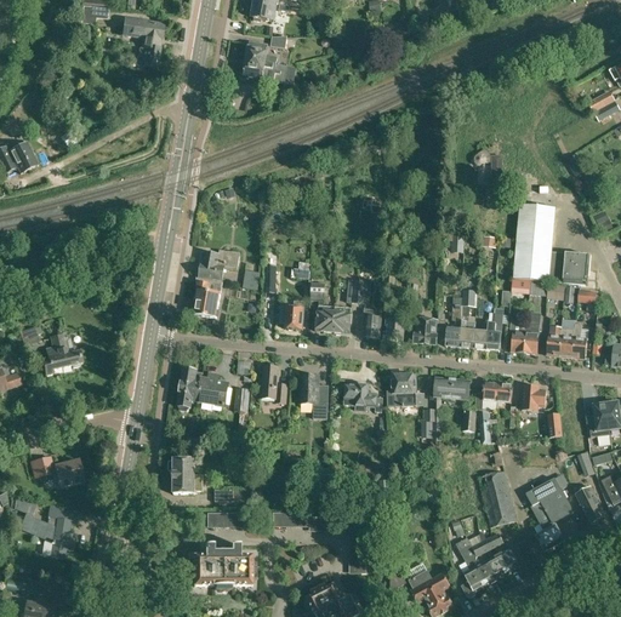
[(369,0),(370,10),(381,9),(380,0),(369,0)]
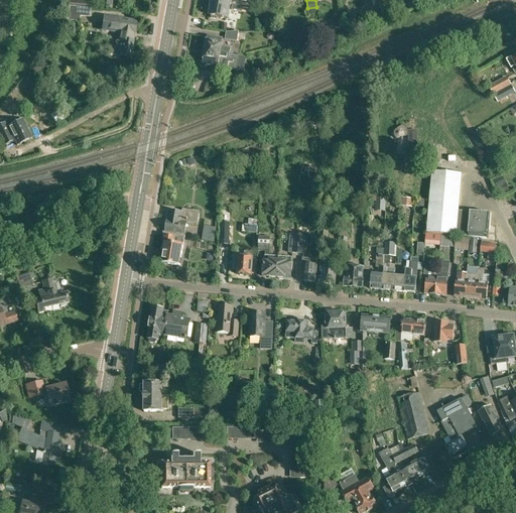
[(211,15),(217,16),(217,14),(227,16),(229,6),(240,8),(241,4),(233,3),(229,2),(229,3),(212,1),(210,13),(212,13),(211,15)]
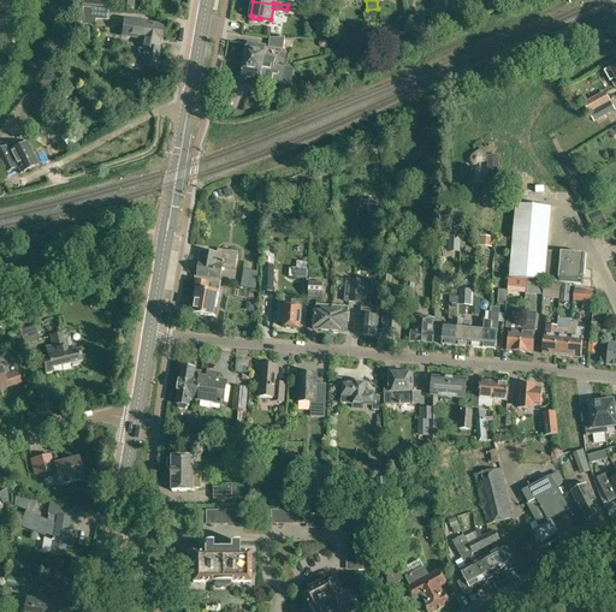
[(106,18),(107,6),(94,5),(83,4),(82,22),(95,23),(95,17),(106,18)]
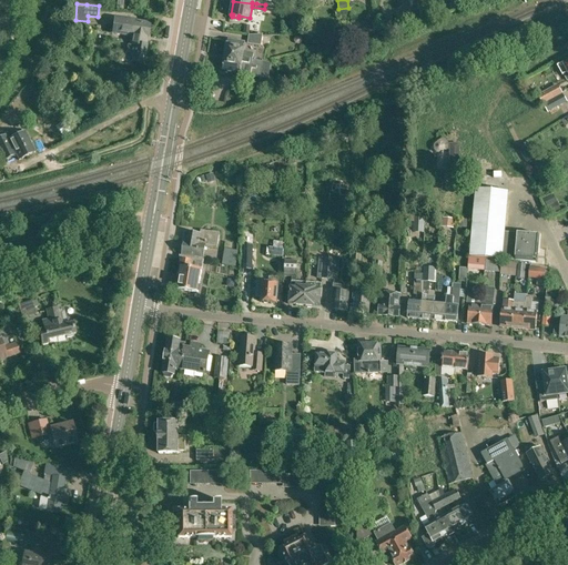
[(414,21),(414,26),(418,24),(417,20),(422,20),(421,7),(411,8),(414,21)]
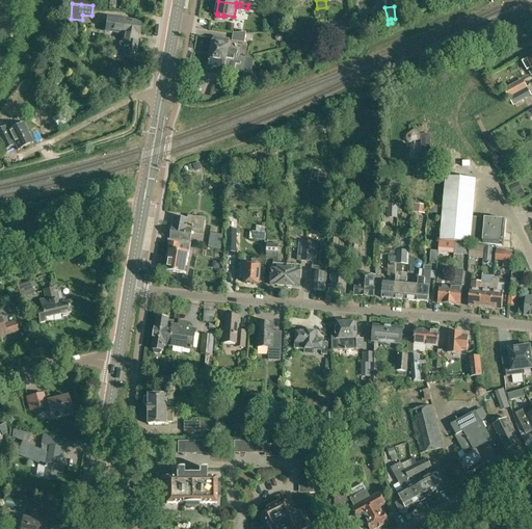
[(372,17),(374,23),(387,21),(384,10),(378,11),(378,15),(372,17)]
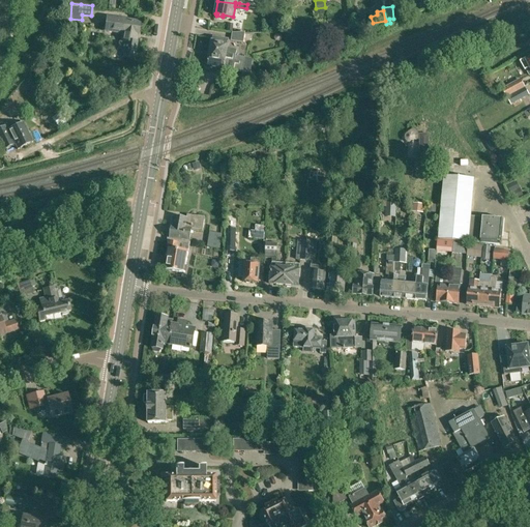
[(124,55),(135,57),(137,40),(140,20),(107,15),(105,28),(122,31),(119,51),(124,52),(124,55)]
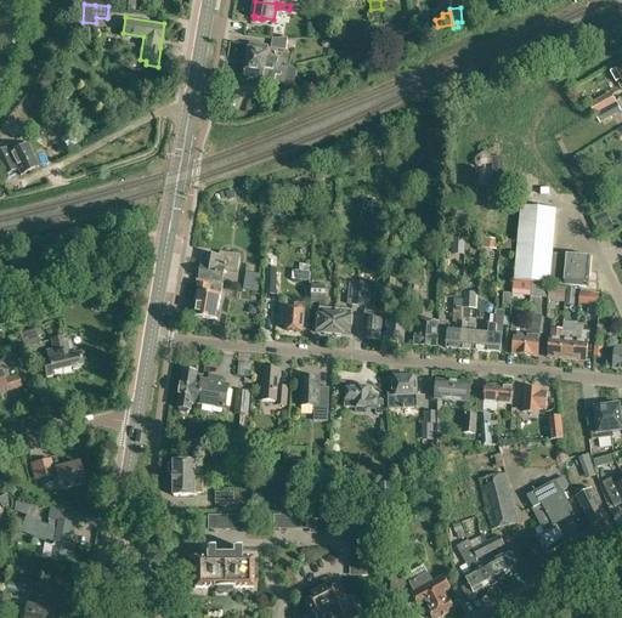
[(384,30),(386,41),(401,38),(399,28),(384,30)]
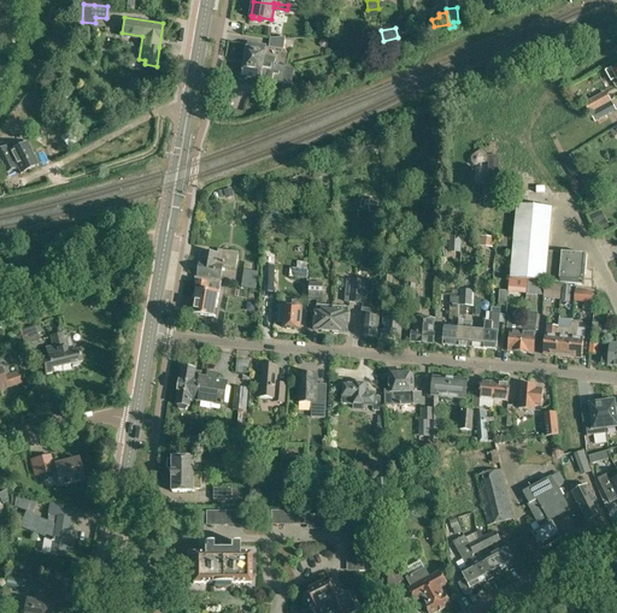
[(269,43),(283,46),(286,35),(270,35),(269,43)]
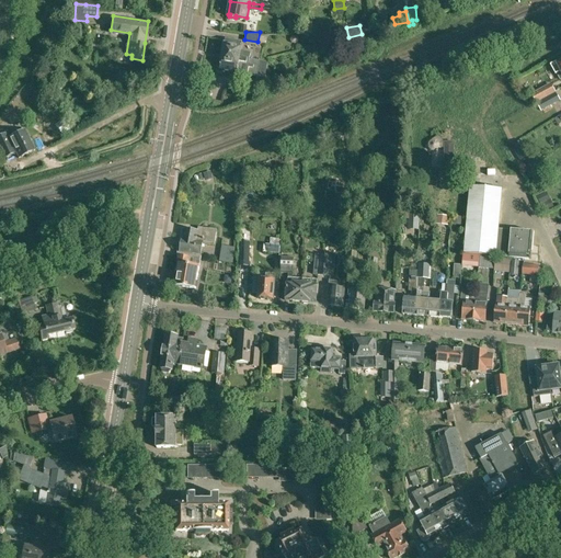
[(224,47),(224,52),(249,56),(250,49),(241,48),(242,40),(228,37),(228,36),(225,35),(222,47),(224,47)]
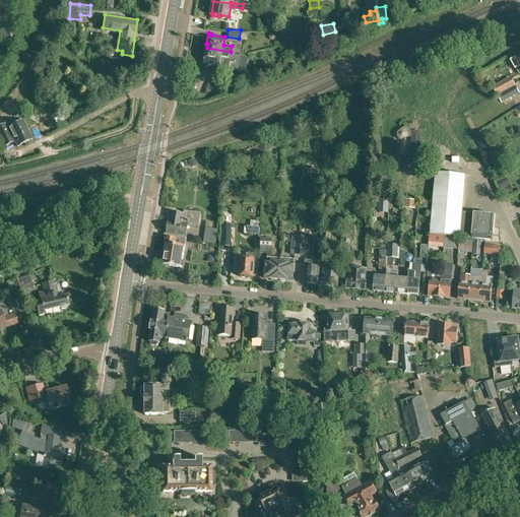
[(207,48),(206,52),(204,52),(203,62),(206,62),(206,61),(220,64),(220,66),(229,68),(229,67),(238,68),(237,75),(246,71),(249,55),(242,54),(231,52),(207,48)]
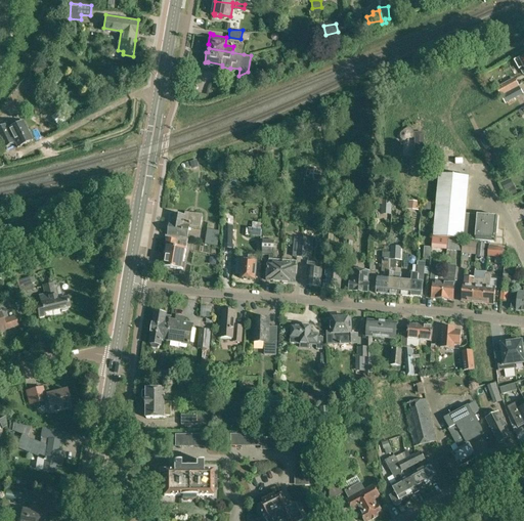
[(519,66),(523,72),(523,70),(523,54),(520,56),(519,54),(514,57),(518,67),(519,66)]
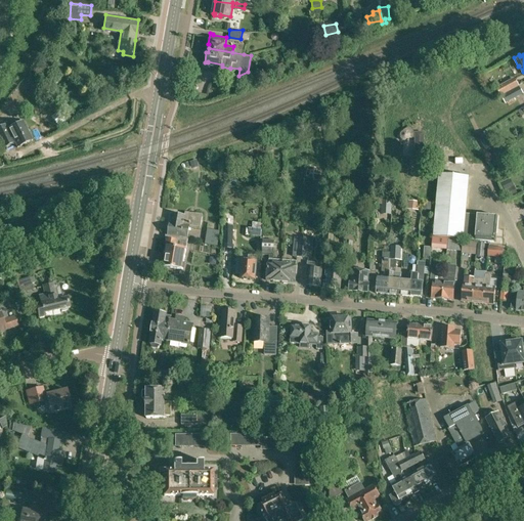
[(496,85),(500,93),(515,85),(511,78),(496,85)]
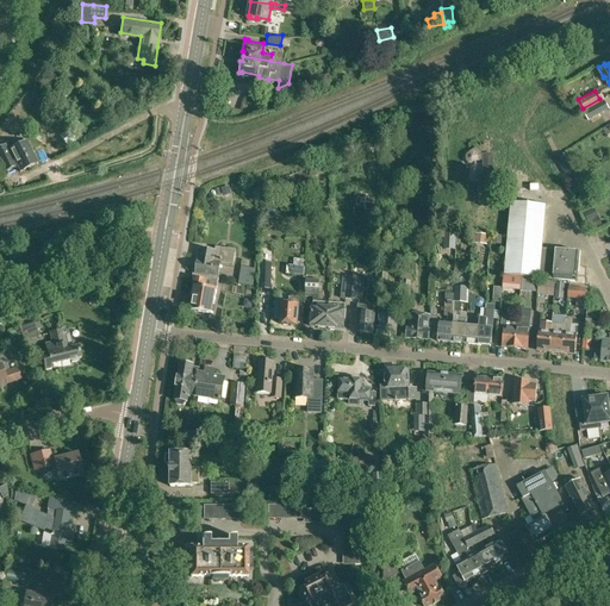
[(584,110),(589,118),(604,108),(599,100),(584,110)]
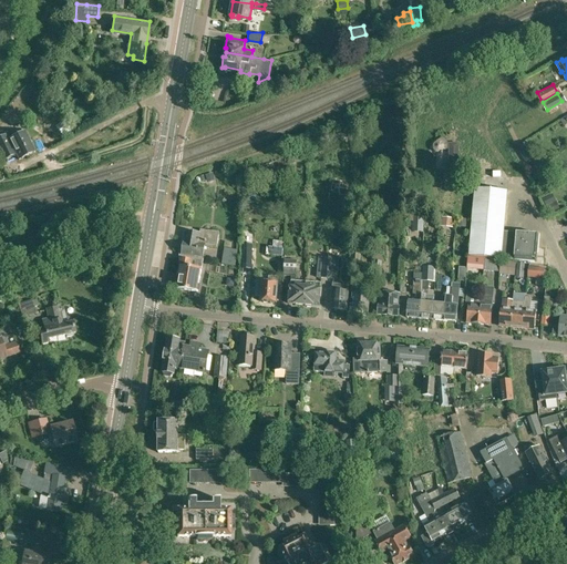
[(61,119),(55,123),(60,127),(65,123),(61,119)]
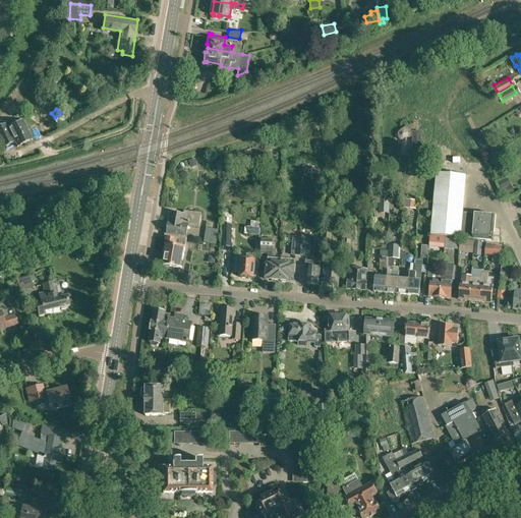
[(0,124),(0,138),(3,145),(14,138),(17,145),(32,136),(22,118),(7,126),(5,121),(0,124)]
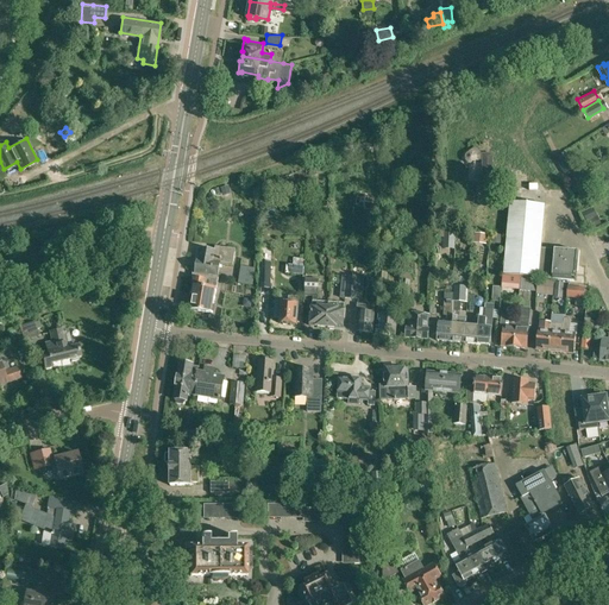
[(347,142),(347,151),(357,150),(356,142),(347,142)]
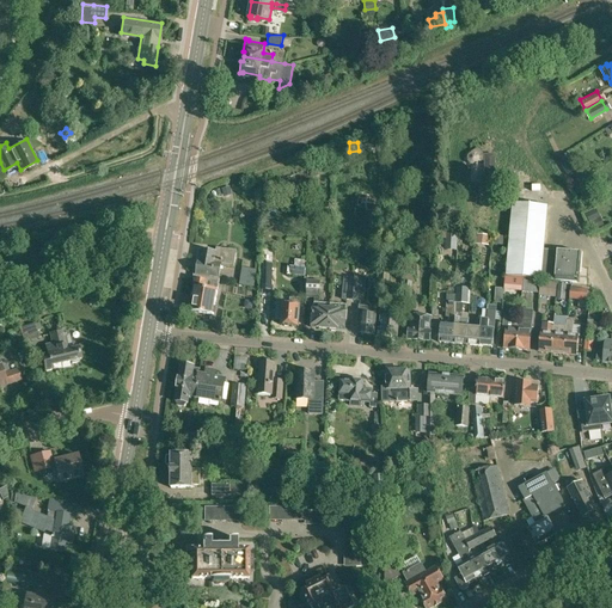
[(484,180),(494,180),(495,151),(484,151),(478,143),(476,146),(476,149),(471,149),(466,152),(466,158),(470,163),(476,163),(479,159),(479,158),(484,158),(484,180)]
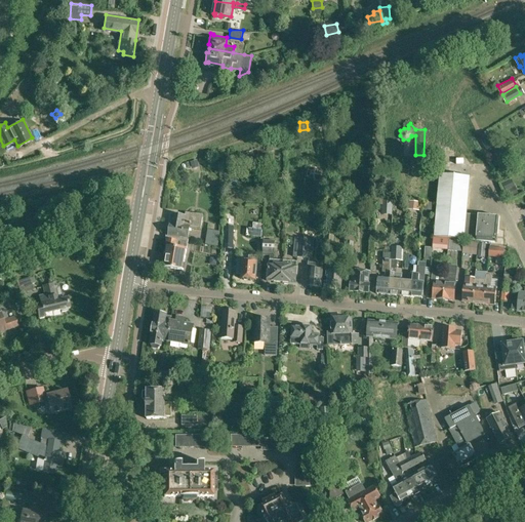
[(266,142),(268,150),(279,147),(277,138),(266,142)]
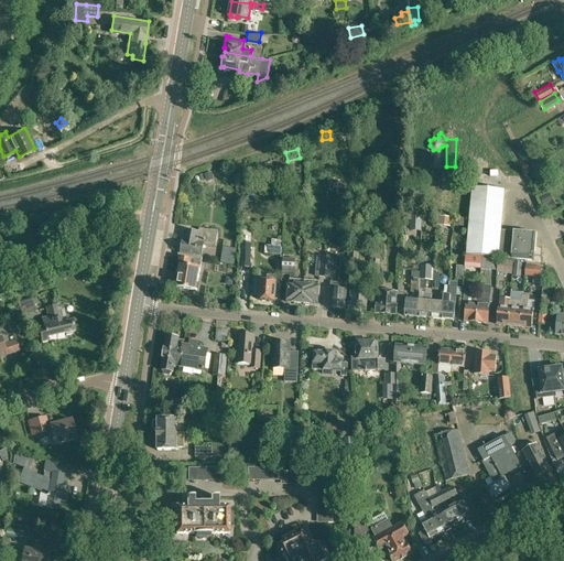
[(204,171),(206,180),(214,177),(212,169),(204,171)]
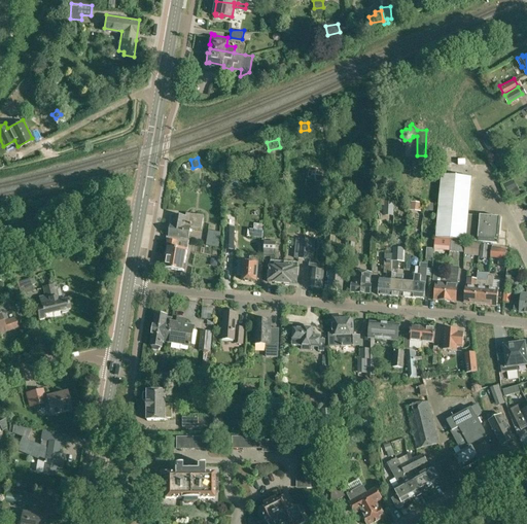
[(435,235),(498,240),(501,215),(467,212),(470,174),(441,172),(435,235)]
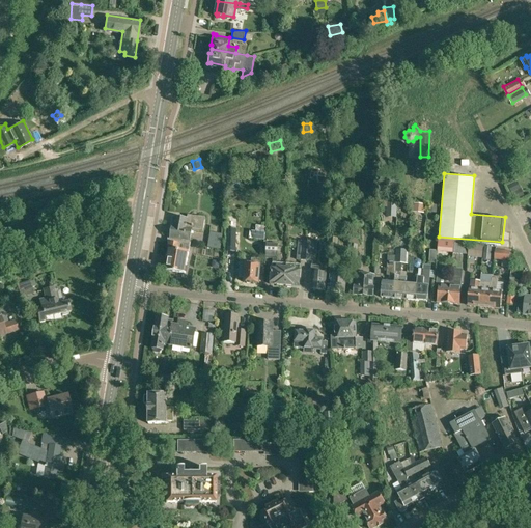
[(508,184),(512,191),(522,187),(518,179),(508,184)]
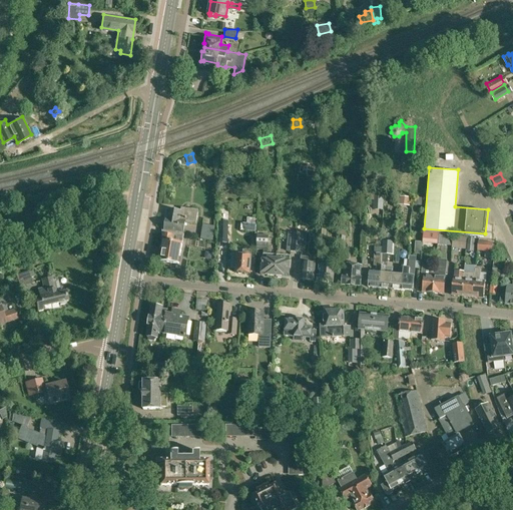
[(504,180),(495,184),(498,190),(499,191),(507,186),(504,180)]
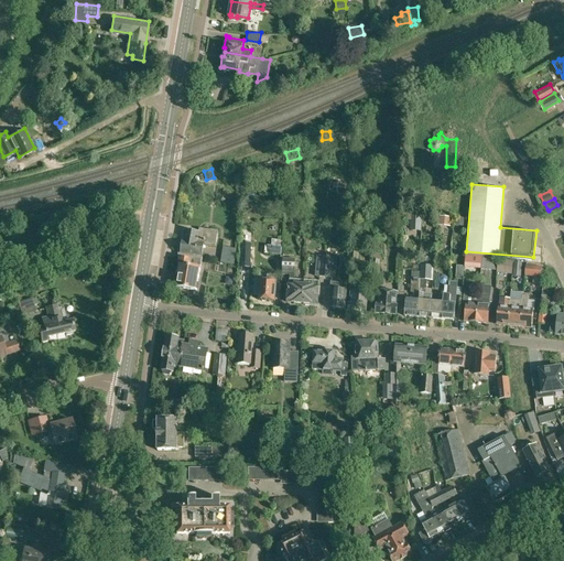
[(421,227),(422,211),(410,209),(409,226),(421,227)]
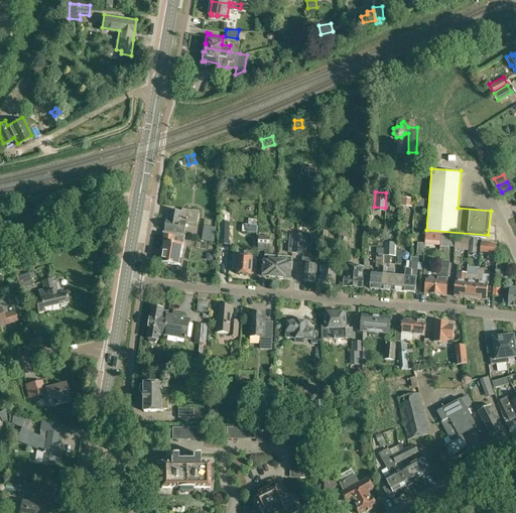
[(165,234),(184,237),(186,221),(198,223),(200,210),(182,207),(181,211),(170,209),(170,211),(168,212),(168,214),(169,216),(168,218),(168,217),(165,230),(165,234)]
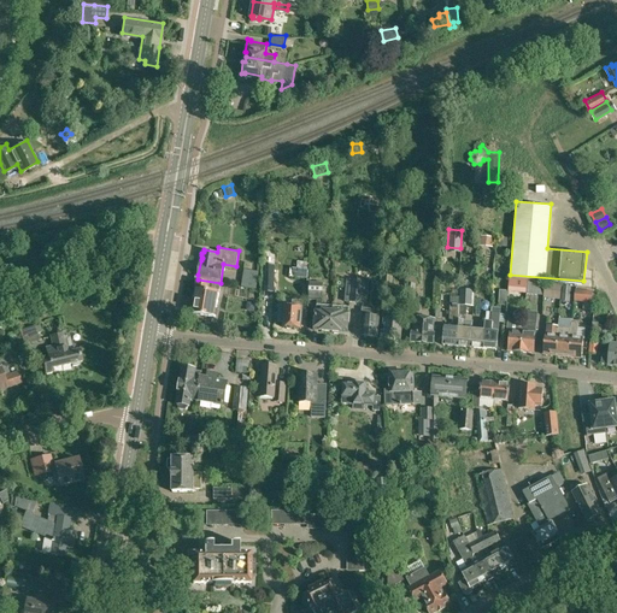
[(119,270),(131,272),(134,257),(123,254),(119,270)]
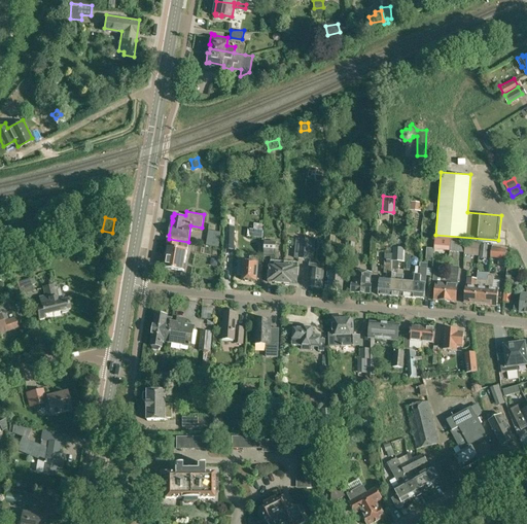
[(247,234),(262,236),(264,228),(247,225),(247,234)]
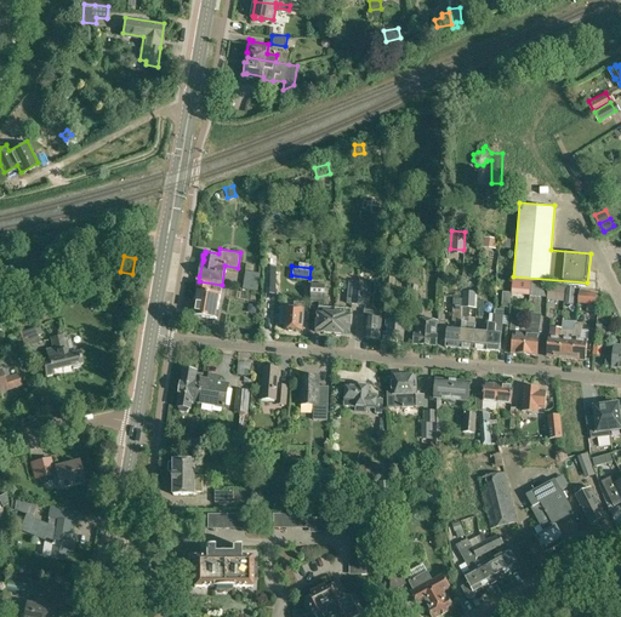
[(370,278),(359,278),(358,280),(358,302),(369,302),(370,278)]
